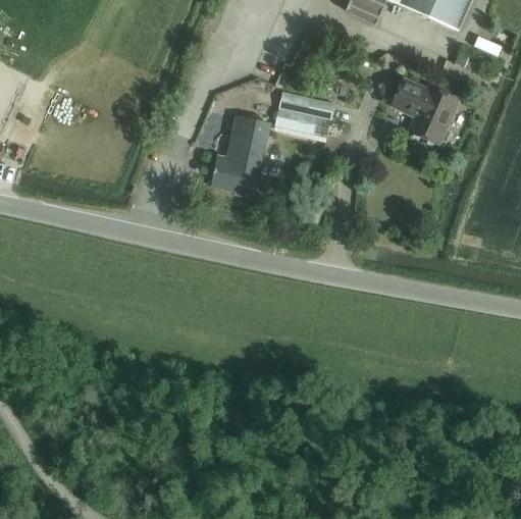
[(352,0),(347,11),(375,24),(385,0),(387,0),(457,31),(471,0),(352,0)]
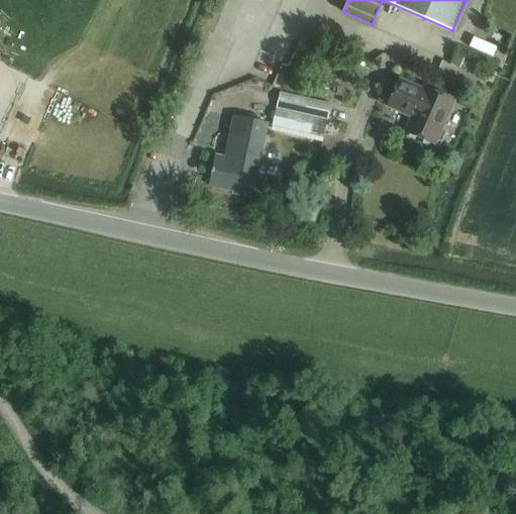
[(451,62),(472,71),(476,63),(472,61),(472,60),(455,53),(451,62)]
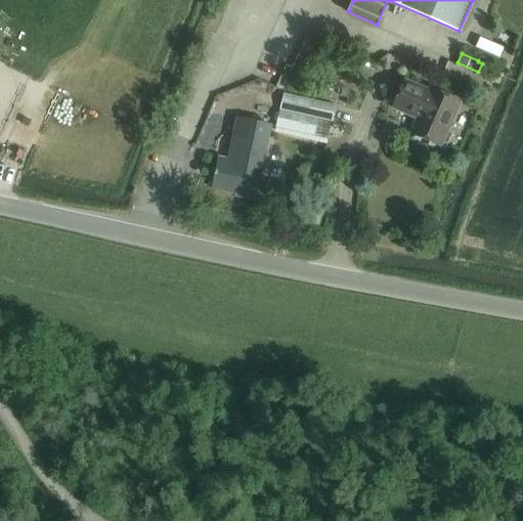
[(334,80),(311,75),(308,92),(330,96),(334,80)]
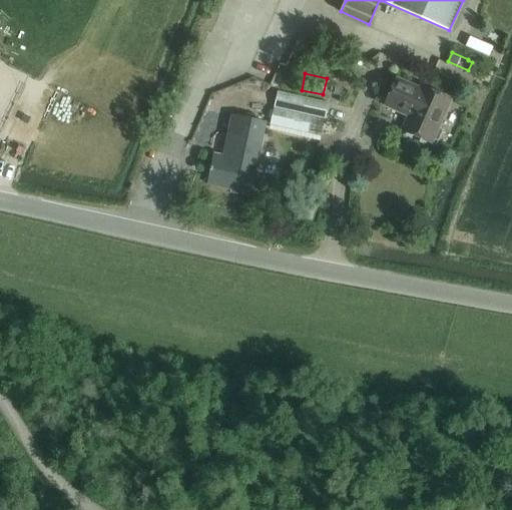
[(385,103),(401,111),(402,108),(409,111),(402,128),(431,141),(432,136),(437,138),(441,128),(437,126),(449,99),(421,86),(420,88),(396,77),(385,103)]
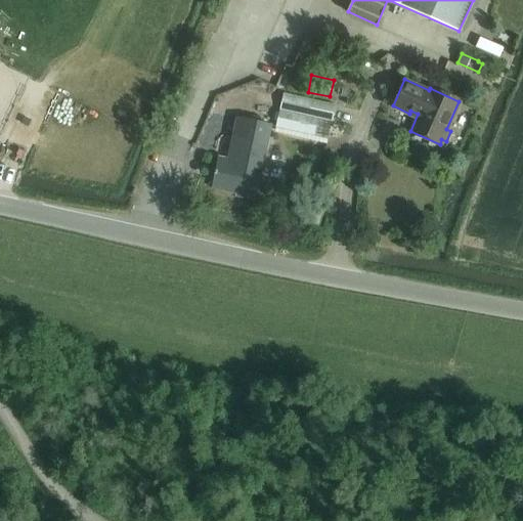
[(274,126),(327,137),(335,103),(282,92),(274,126)]
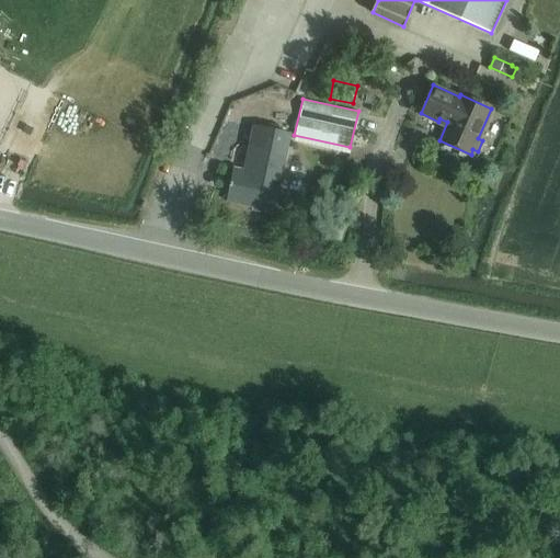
[(287,133),(276,131),(277,125),(267,123),(266,128),(252,125),(243,170),(232,168),(226,200),(258,206),(256,209),(271,213),(287,133)]
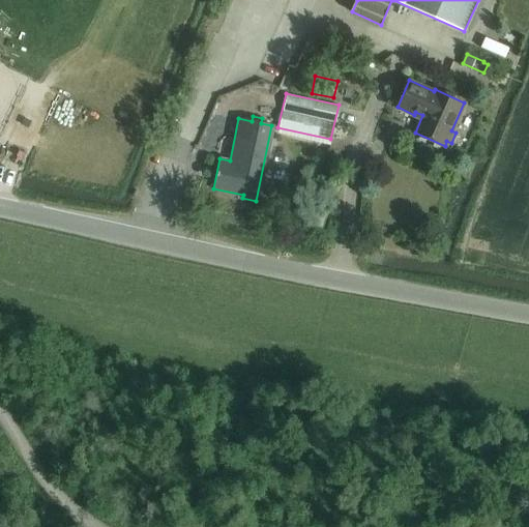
[(309,224),(322,228),(327,210),(315,206),(309,224)]
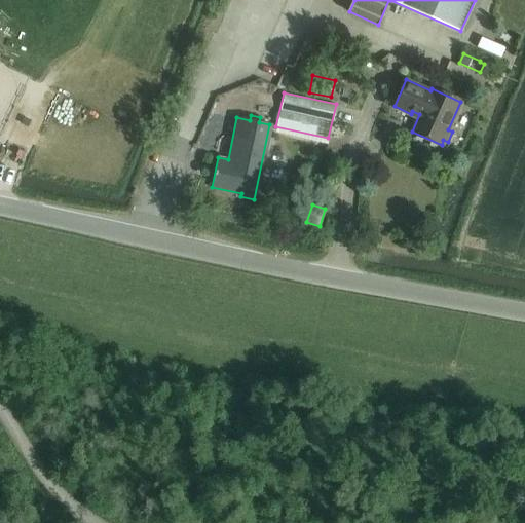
All buildings are outlined.
